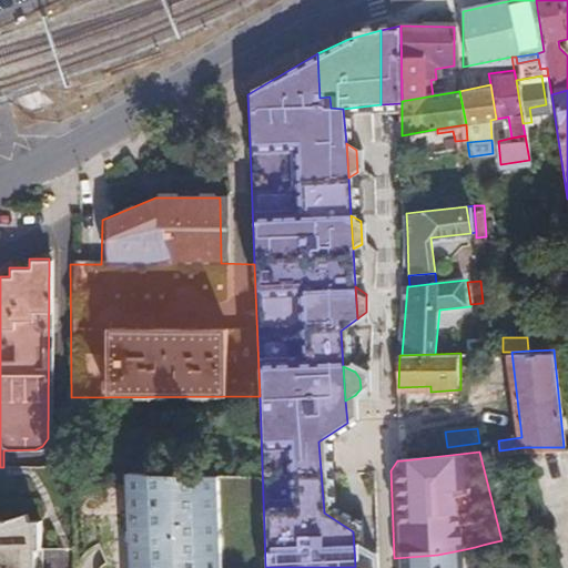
[(226,567),(223,476),(131,474),(134,567),(226,567)]
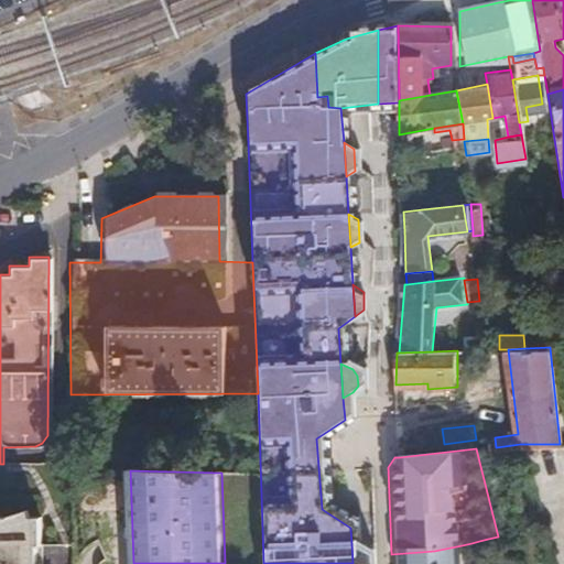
[(0,563),(39,563),(39,561),(35,561),(35,544),(40,544),(40,519),(28,519),(24,509),(8,517),(0,516),(0,563)]
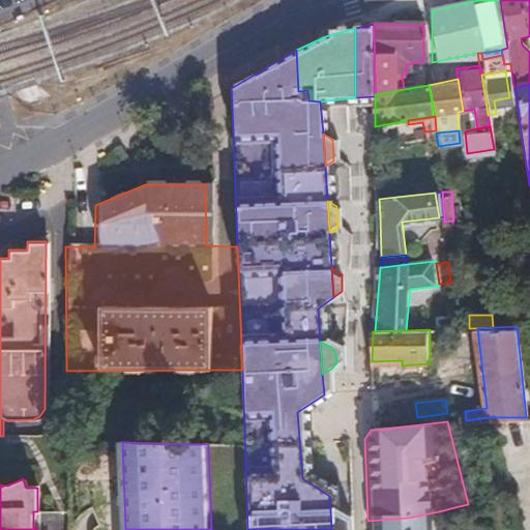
[(408,518),(367,521),(367,529),(459,529),(459,506),(450,508),(443,510),(434,512),(408,518)]
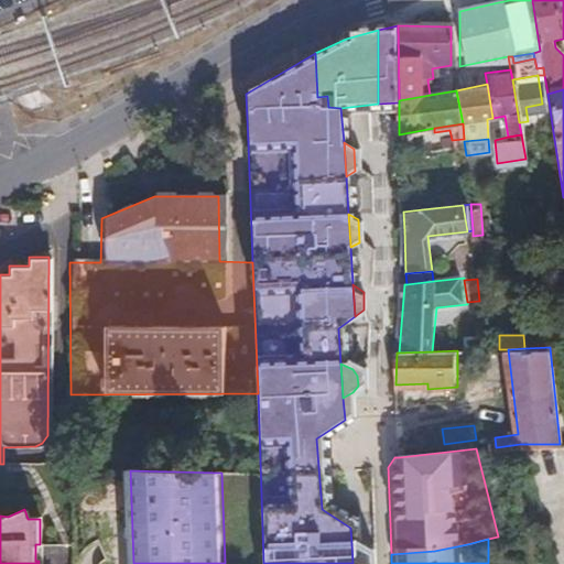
[(351,544),(353,563),(369,563),(368,553),(351,544)]
